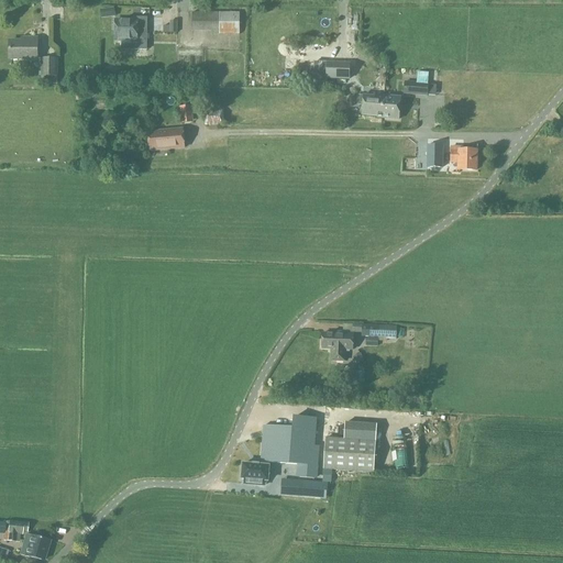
[(101,10),(102,19),(116,17),(114,9),(101,10)]
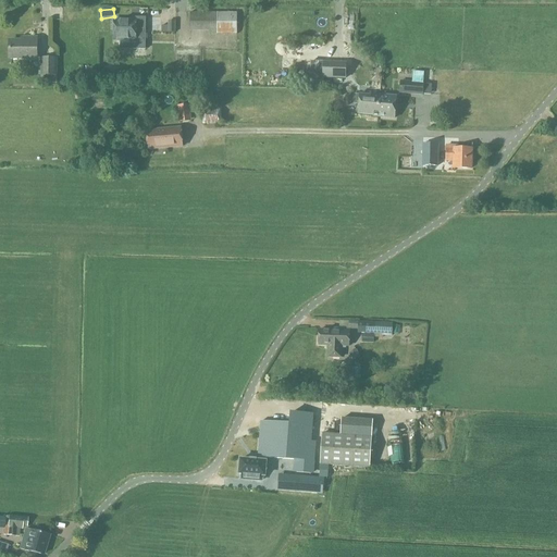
[(237,13),(190,13),(190,28),(209,28),(209,35),(237,35),(237,13)]
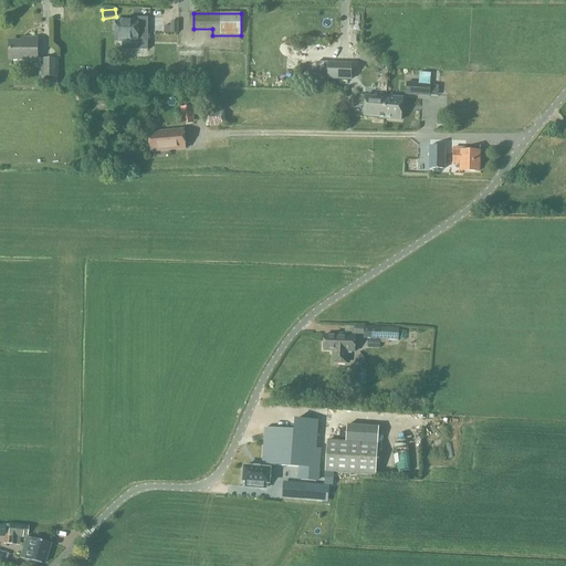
[(116,21),(116,42),(134,42),(134,50),(148,51),(148,19),(138,18),(138,21),(116,21)]
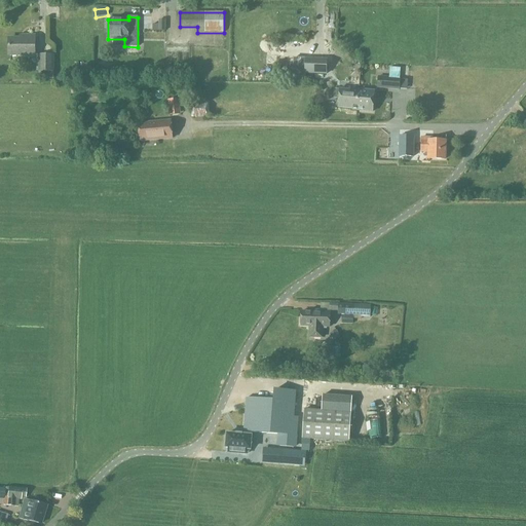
[(165,31),(166,21),(159,21),(159,25),(153,25),(153,31),(165,31)]
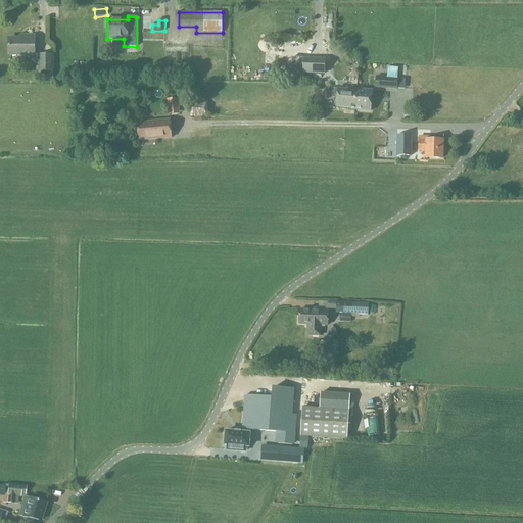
[(35,36),(19,36),(19,39),(9,39),(9,56),(35,56),(35,36)]
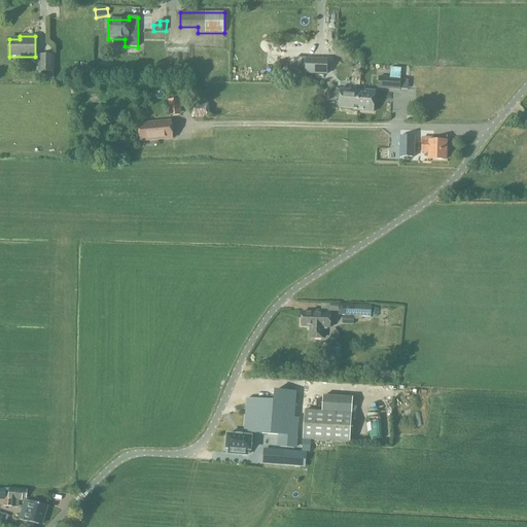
[(42,79),(55,79),(55,55),(39,56),(39,72),(42,72),(42,79)]
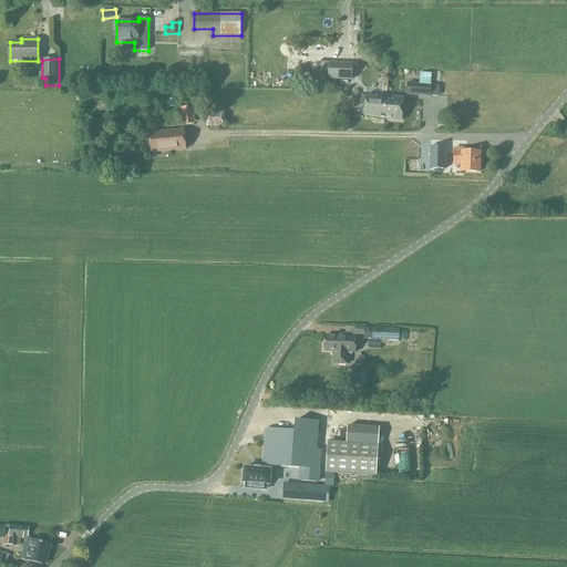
[(352,81),(353,64),(317,63),(316,84),(329,85),(329,80),(352,81)]
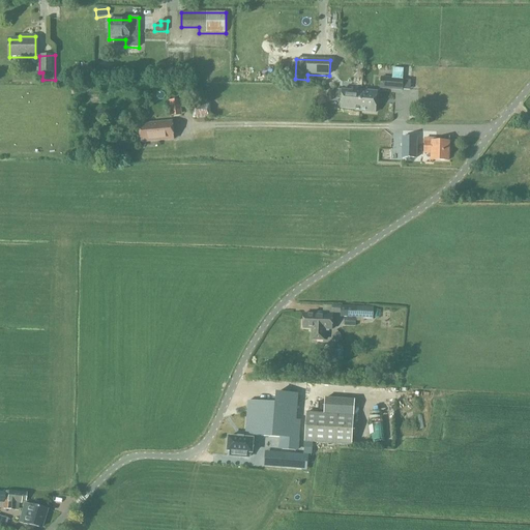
[(104,60),(95,72),(104,78),(112,64),(104,60)]
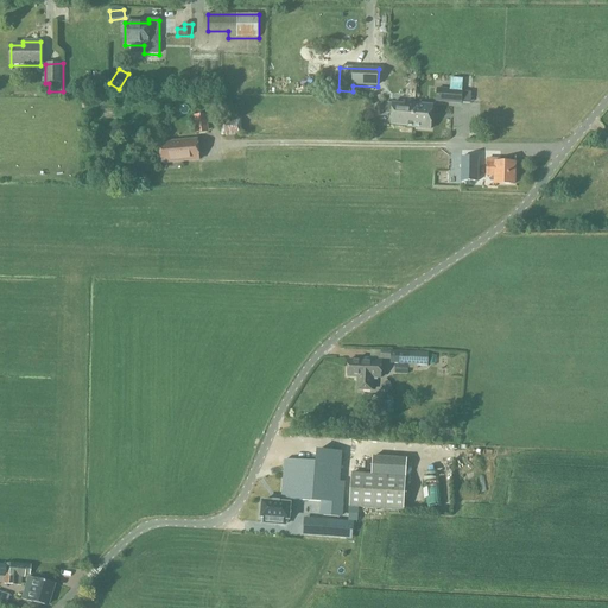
[(86,83),(84,93),(106,93),(107,75),(99,74),(99,83),(86,83)]
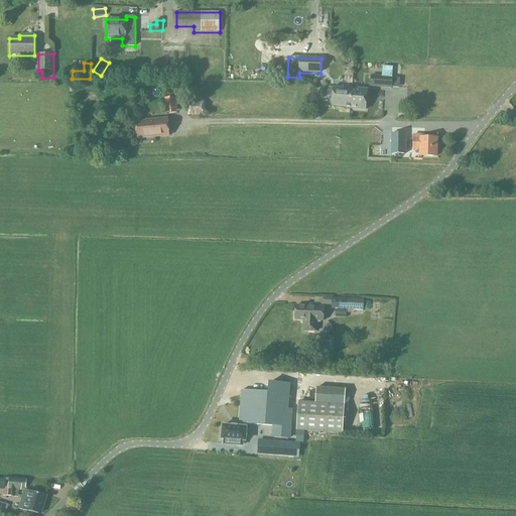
[(370,87),(392,89),(392,88),(399,88),(400,79),(393,78),(393,72),(380,71),(379,77),(371,76),(370,87)]
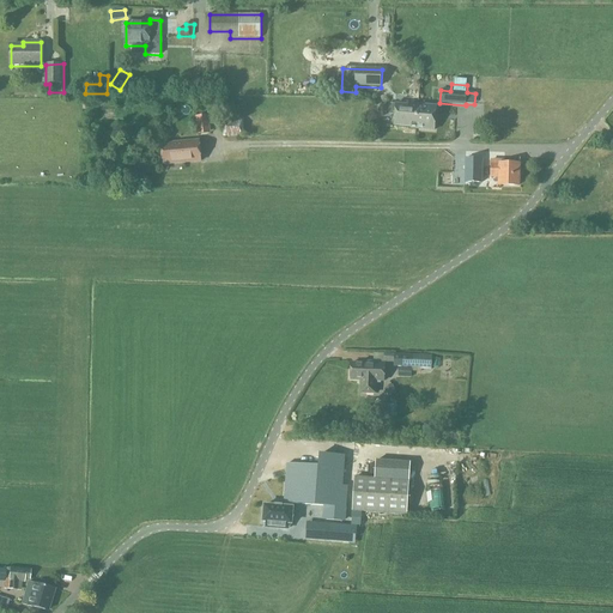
[(390,115),(395,115),(394,126),(412,127),(412,129),(435,132),(437,107),(418,105),(418,107),(396,105),(390,104),(389,105),(389,114),(390,115)]
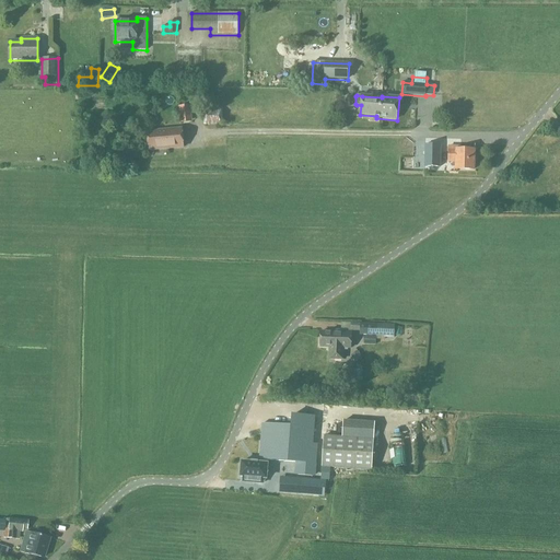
[(179,118),(188,118),(187,102),(178,102),(179,118)]
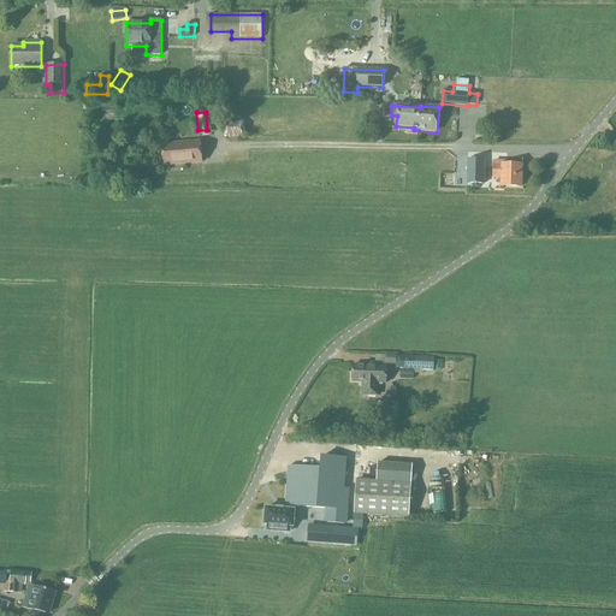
[(225,120),(225,137),(246,137),(246,120),(225,120)]
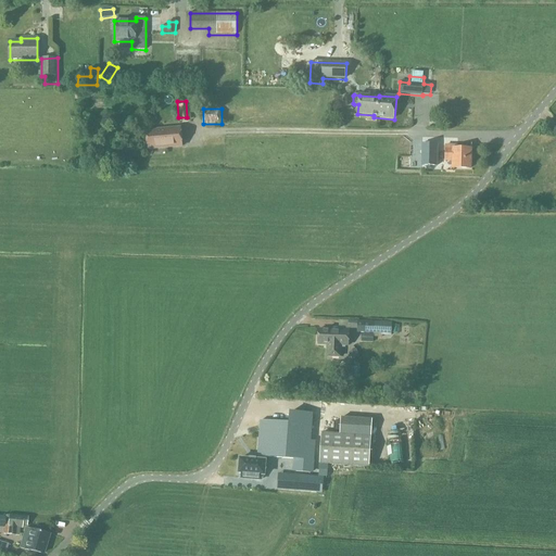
[(180,126),(146,129),(148,150),(182,147),(180,126)]
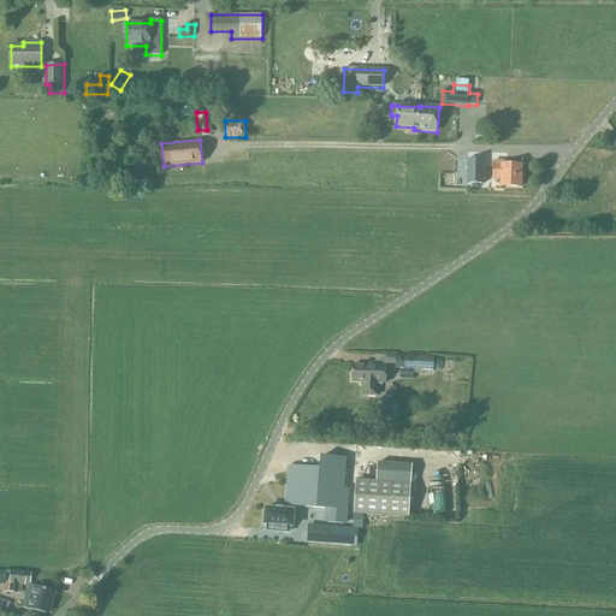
[(450,155),(450,167),(461,167),(461,155),(450,155)]
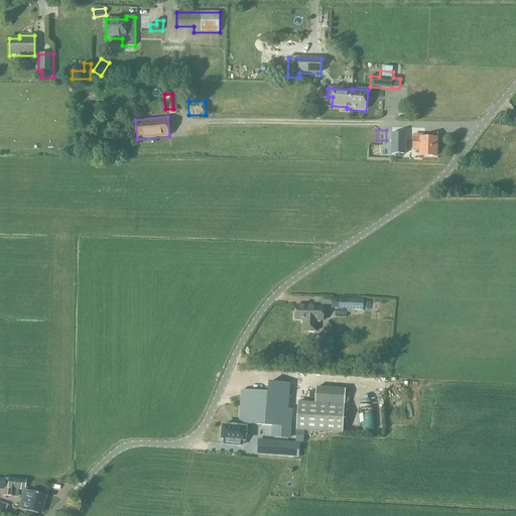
[(400,134),(392,134),(392,154),(405,154),(405,144),(400,144),(400,134)]
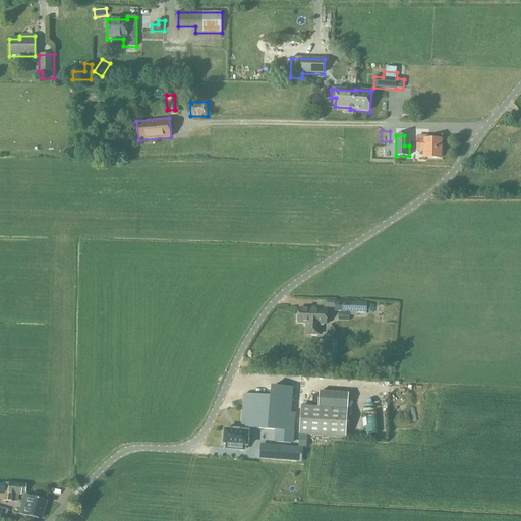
[(417,151),(425,152),(425,157),(441,158),(441,141),(429,140),(429,136),(417,136),(417,151)]
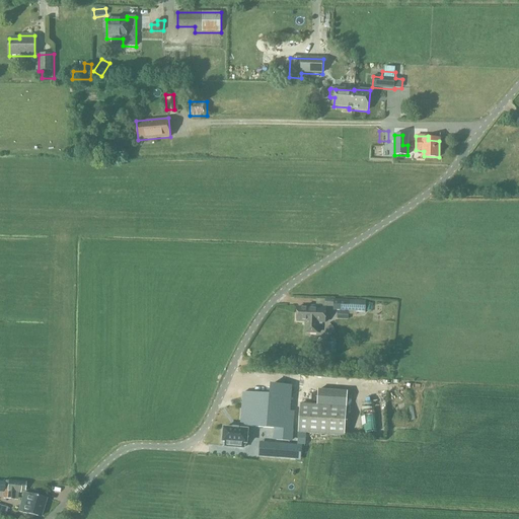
[(325,307),(334,307),(334,311),(350,311),(350,314),(358,315),(365,315),(366,301),(325,300),(325,307)]
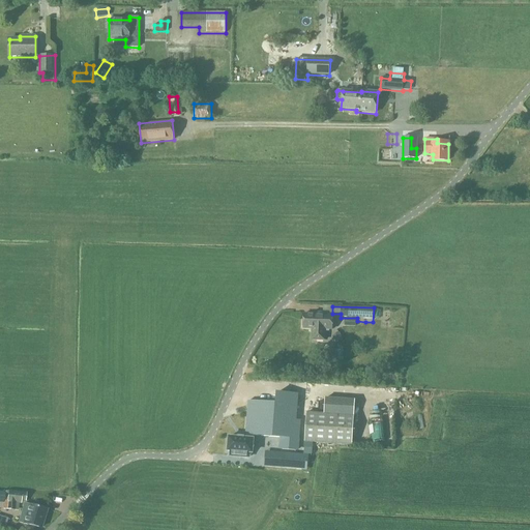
[(316,315),(304,315),(303,329),(313,329),(313,340),(325,341),(325,329),(332,329),(333,315),(323,315),(323,313),(316,313),(316,315)]
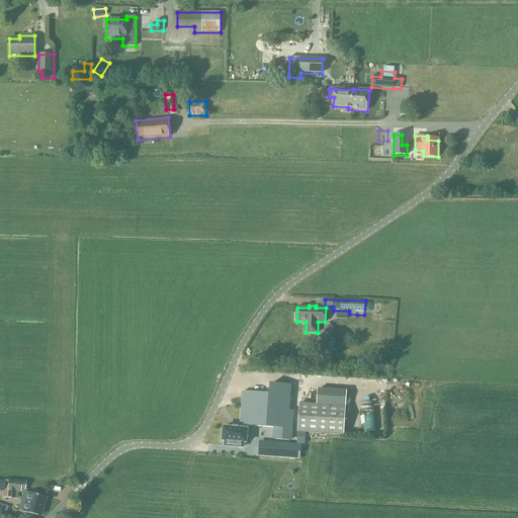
[(325,328),(328,336),(335,333),(332,326),(325,328)]
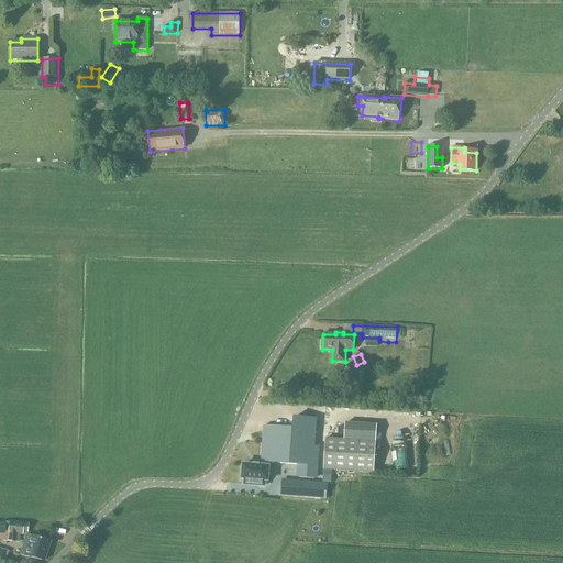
[(359,383),(359,366),(350,366),(350,383),(359,383)]
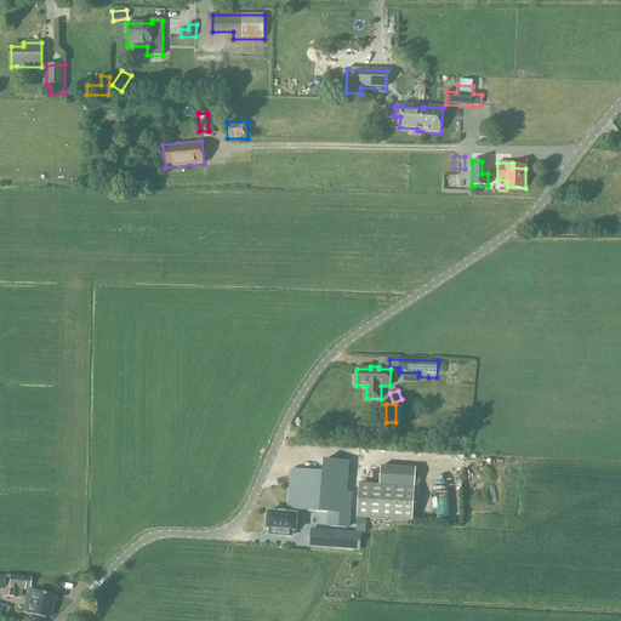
[(289,510),(352,514),(353,493),(348,493),(349,462),(325,460),(324,473),(291,471),(289,510)]
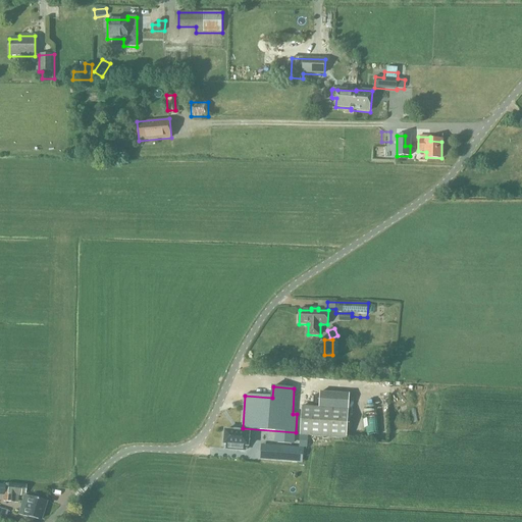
[(307,436),(347,438),(350,395),(320,393),(319,407),(302,406),(299,449),(307,449),(307,436)]
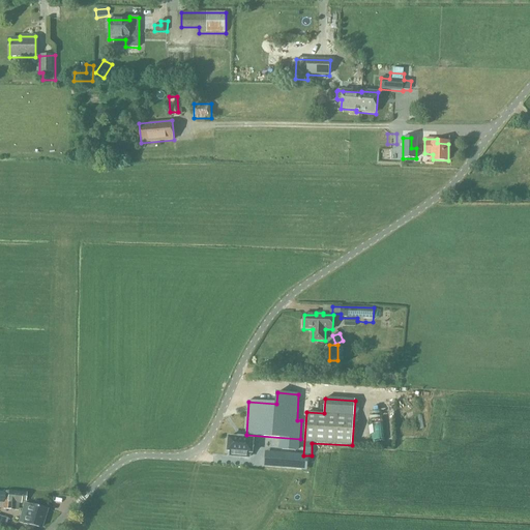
[(229,438),(228,451),(230,451),(230,455),(249,458),(249,453),(252,453),(254,440),(244,439),(244,437),(238,437),(238,438),(229,438)]
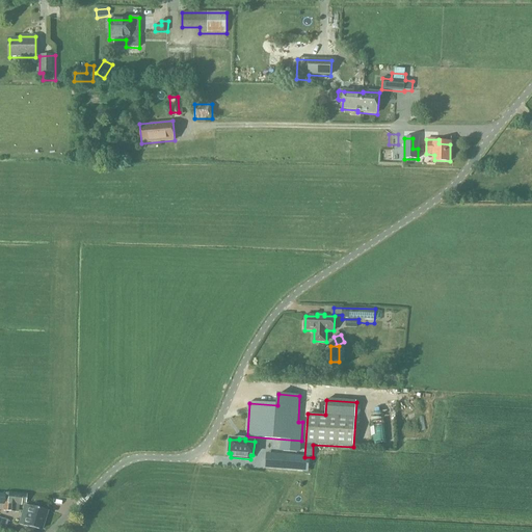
[(299,458),(300,456),(275,454),(274,469),(299,471),(300,459),(299,458)]
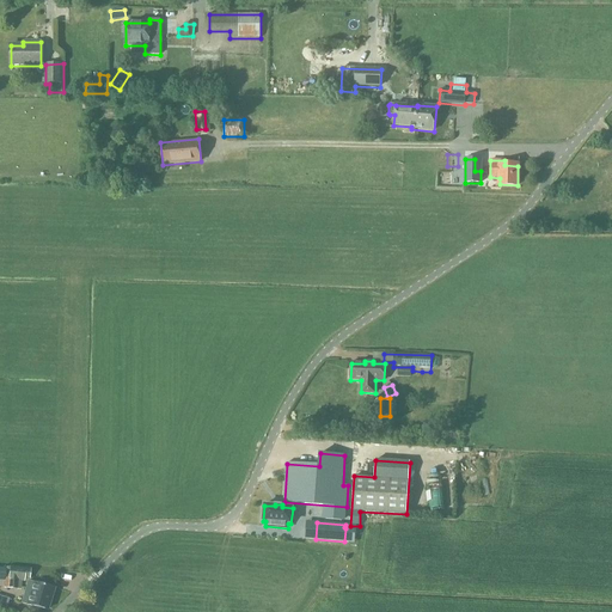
[(10,580),(29,581),(30,570),(11,568),(11,570),(6,570),(7,569),(0,568),(0,580),(6,581),(6,576),(10,576),(10,580)]
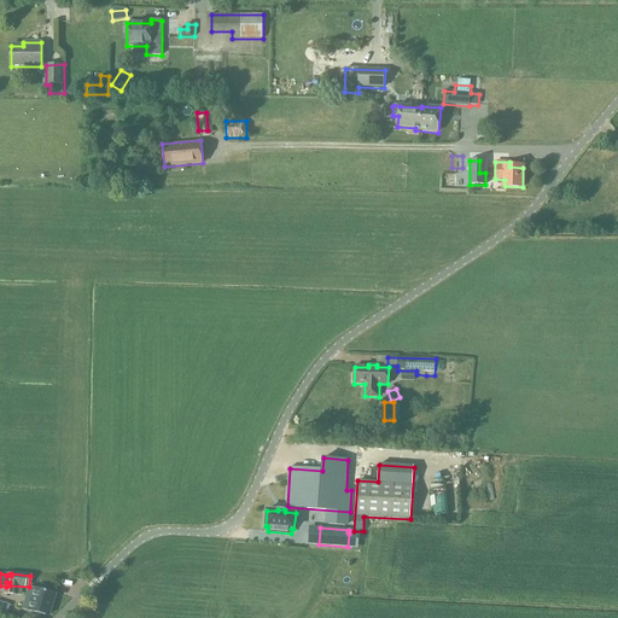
[(22,604),(29,606),(28,612),(48,616),(54,595),(35,589),(33,595),(24,593),(22,604)]
